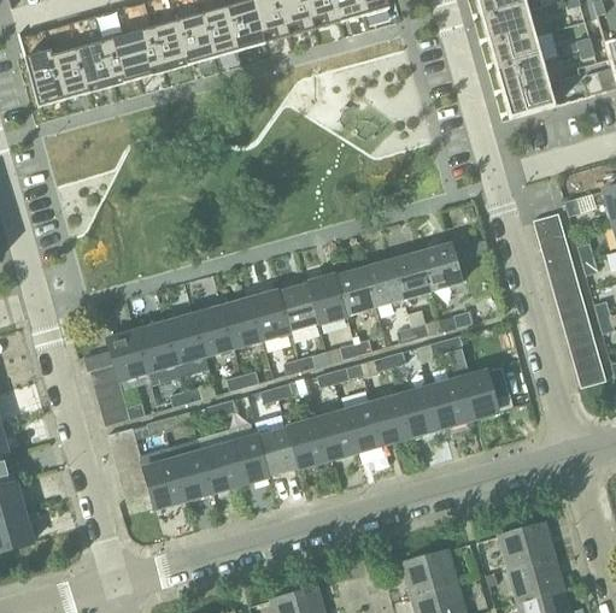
[(253,0),(228,7),(240,51),(252,47),(265,43),(253,0)]
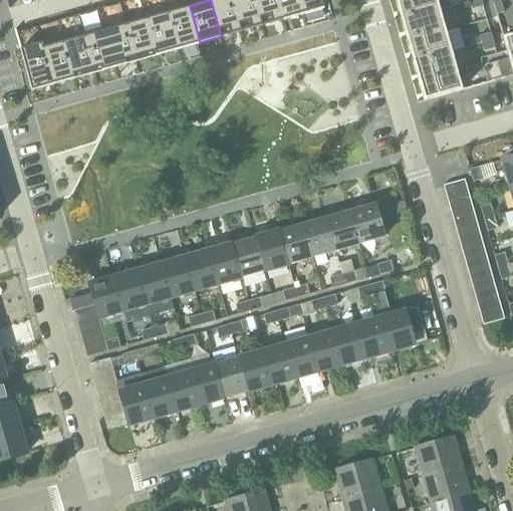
[(211,0),(221,36),(242,30),(233,0),(211,0)]
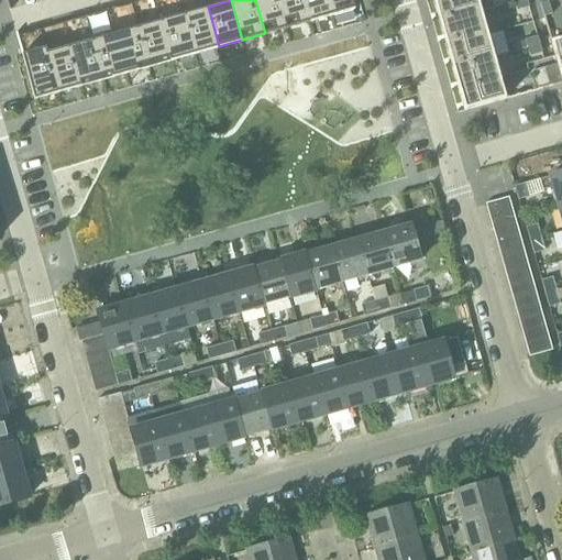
[(255,0),(265,33),(287,26),(279,0),(255,0)]
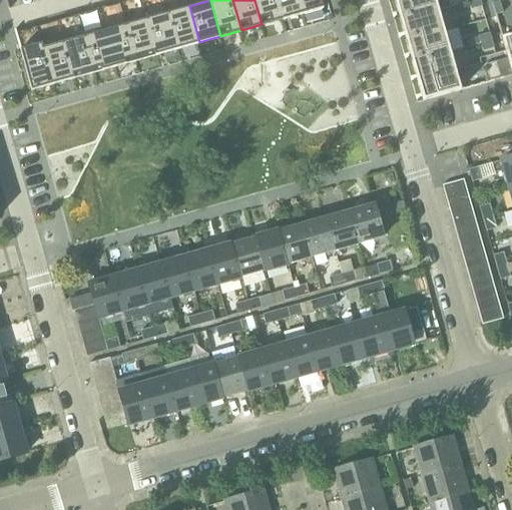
[(254,0),(262,24),(283,18),(278,0),(254,0)]
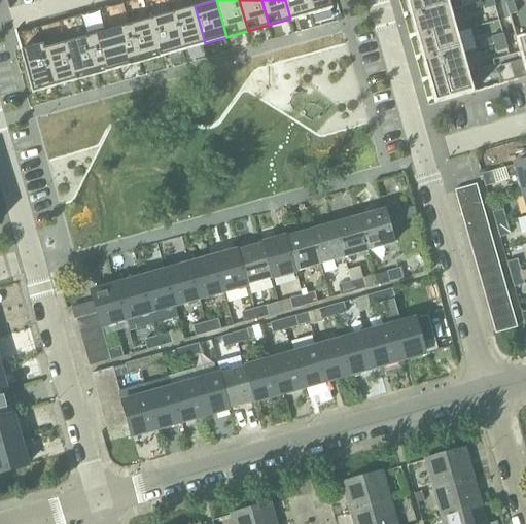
[(285,0),(290,19),(312,12),(308,0),(285,0)]
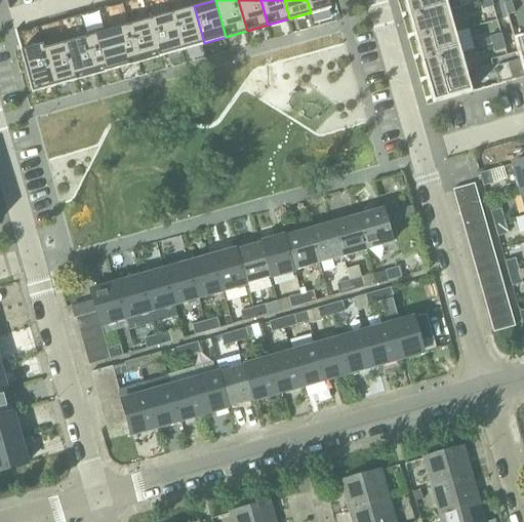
[(307,0),(311,12),(331,7),(328,0),(307,0)]
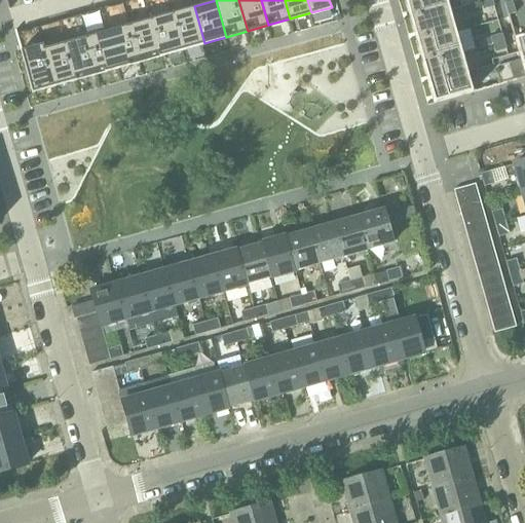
[(407,0),(412,20),(450,8),(448,0),(407,0)]
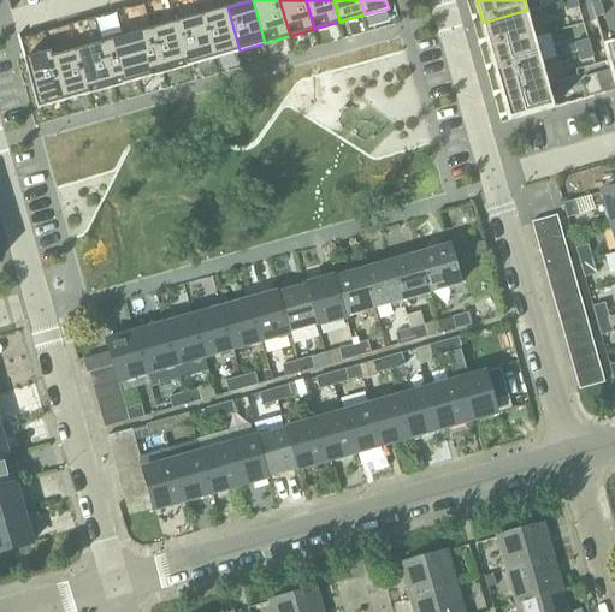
[(578,0),(598,71),(602,81),(604,91),(614,88),(614,0),(578,0)]
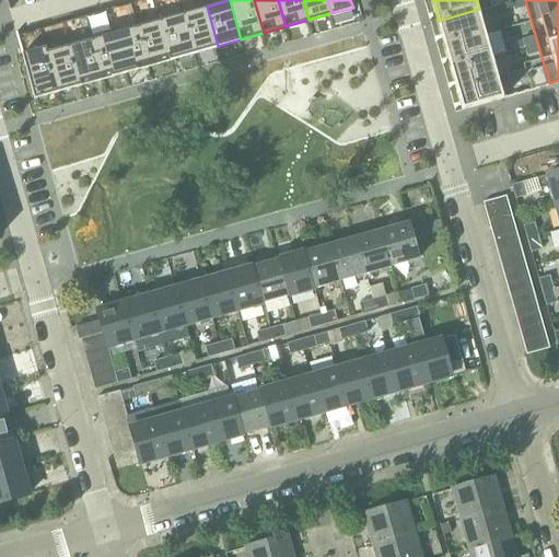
[(207,7),(184,12),(195,53),(207,49),(218,46),(207,7)]
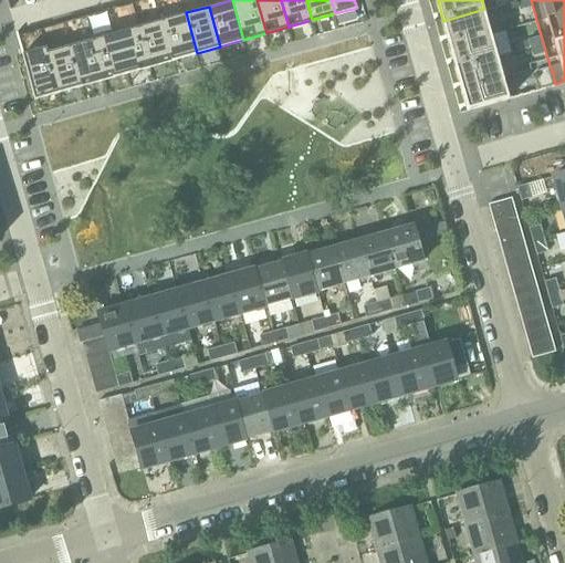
[(491,32),(484,9),(443,21),(450,44),(491,32)]
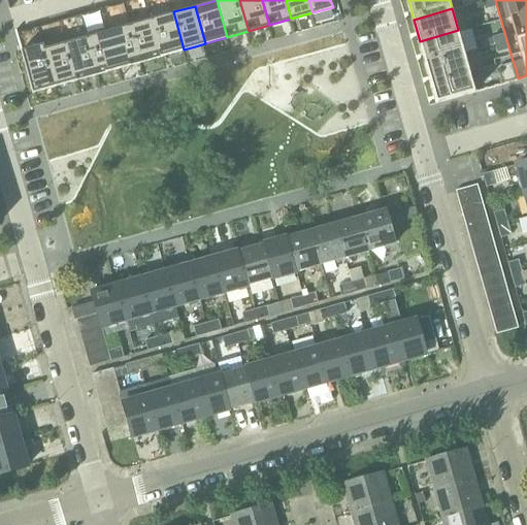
[(173,11),(152,18),(162,55),(173,53),(184,50),(173,11)]
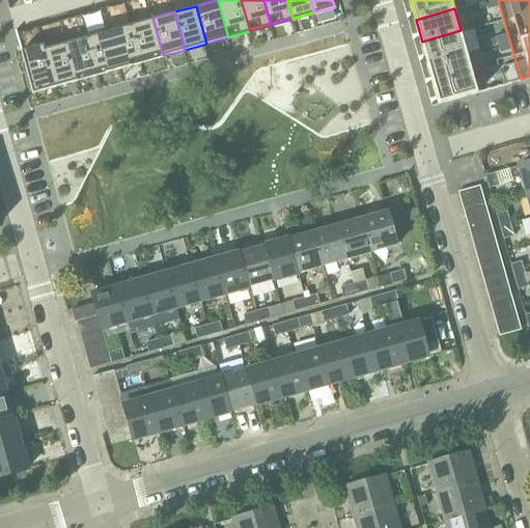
[(152,18),(131,24),(142,61),(163,55),(152,18)]
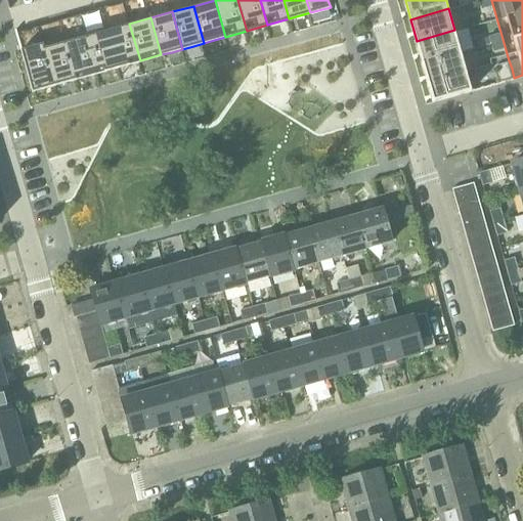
[(129,24),(109,30),(119,67),(140,60),(129,24)]
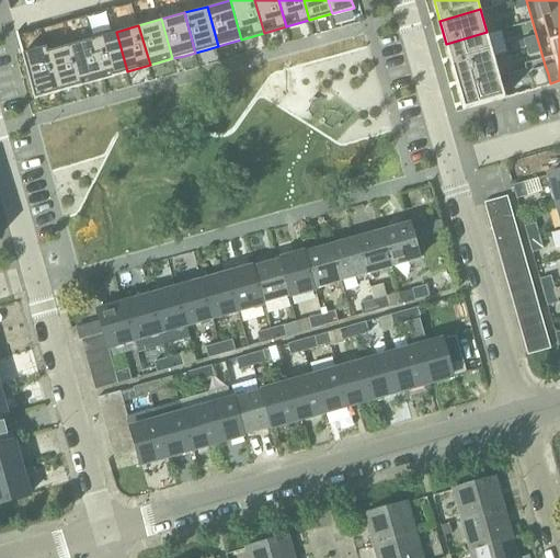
[(116,32),(93,38),(104,78),(127,71),(116,32)]
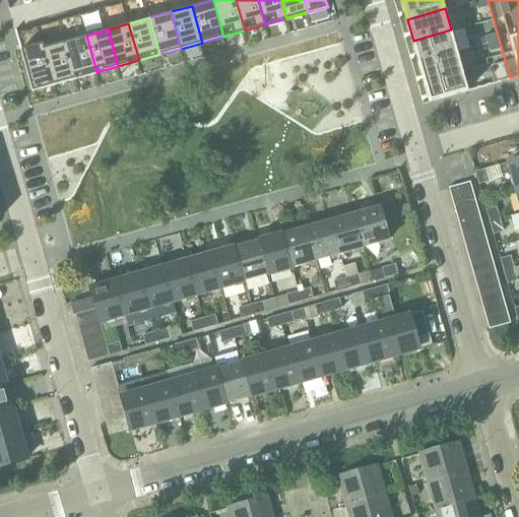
[(418,61),(457,51),(451,29),(413,41),(418,61)]
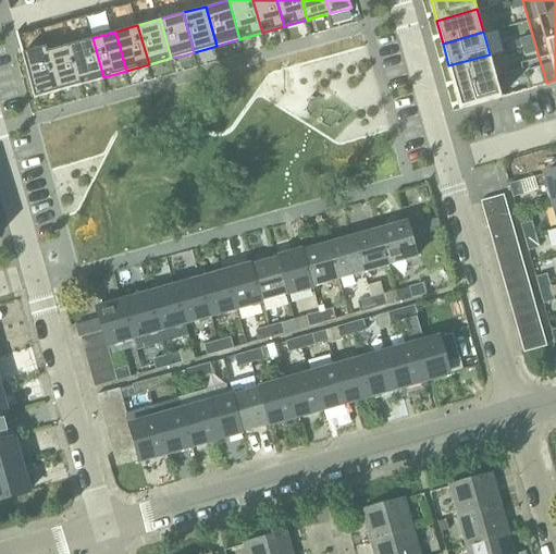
[(523,45),(535,41),(533,33),(520,37),(522,45),(523,45)]
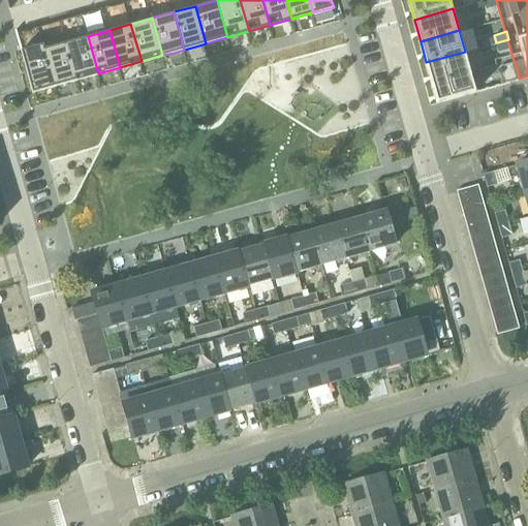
[(494,35),(484,38),(486,45),(496,42),(494,35)]
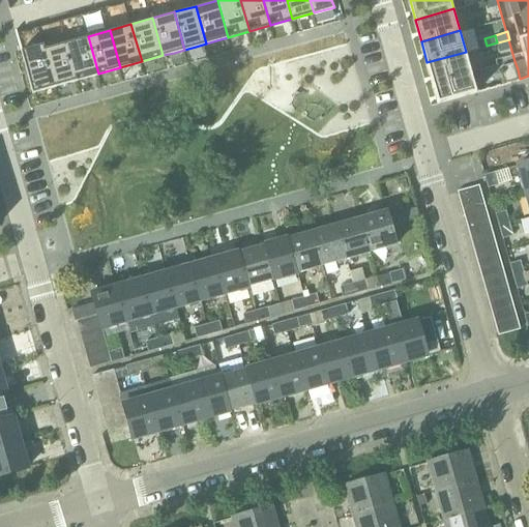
[(88,36),(66,42),(77,80),(98,74),(88,36)]
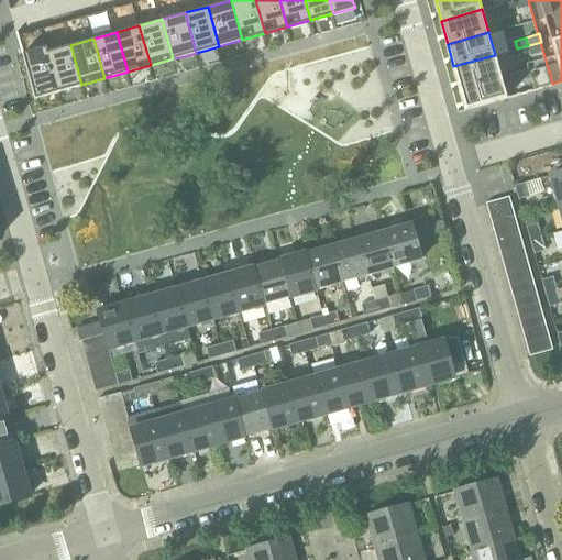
[(543,51),(541,42),(529,45),(531,54),(543,51)]
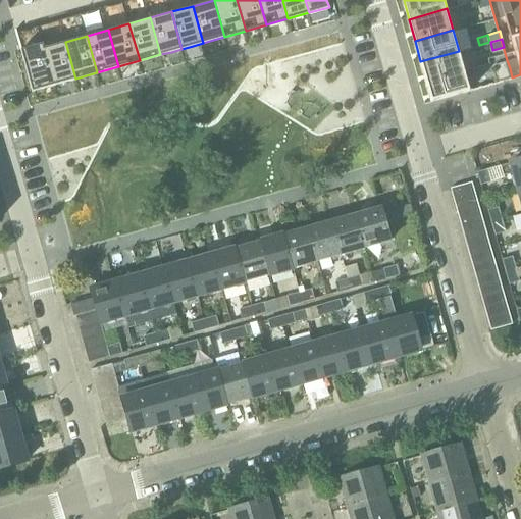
[(65,42),(44,48),(55,85),(75,79),(65,42)]
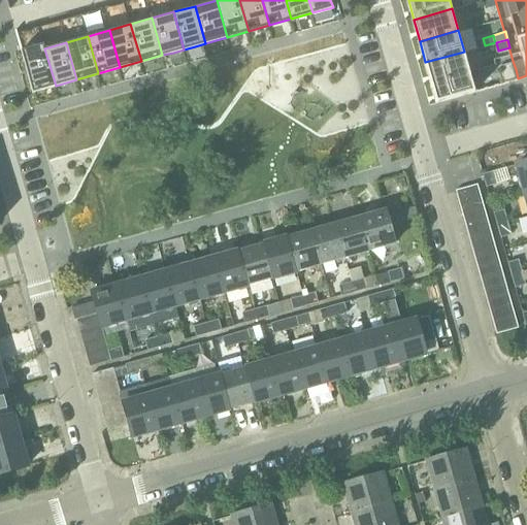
[(43,43),(23,48),(35,91),(56,86),(44,48),(43,43)]
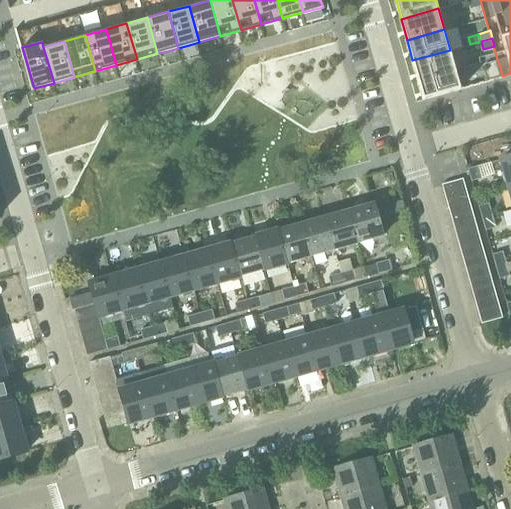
[(418,79),(455,68),(450,50),(412,60),(418,79)]
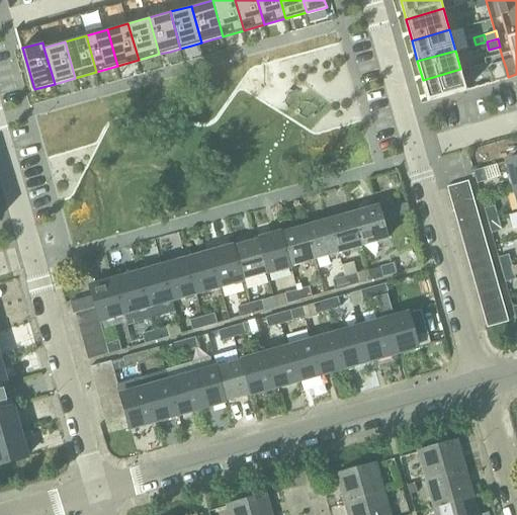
[(491,63),(496,81),(508,77),(506,68),(503,60),(491,63)]
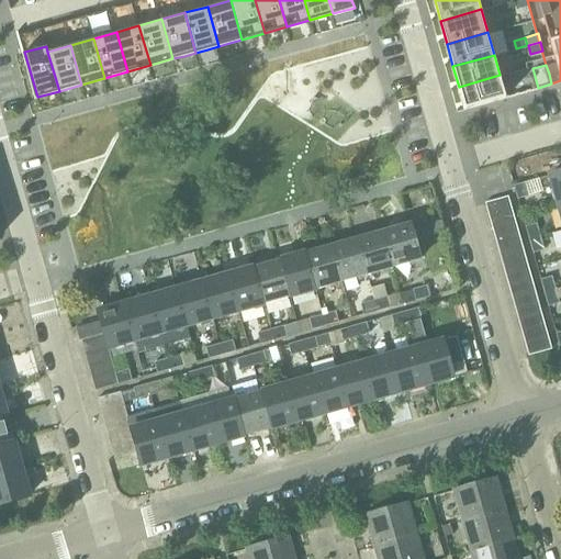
[(464,108),(506,97),(500,75),(459,87),(464,108)]
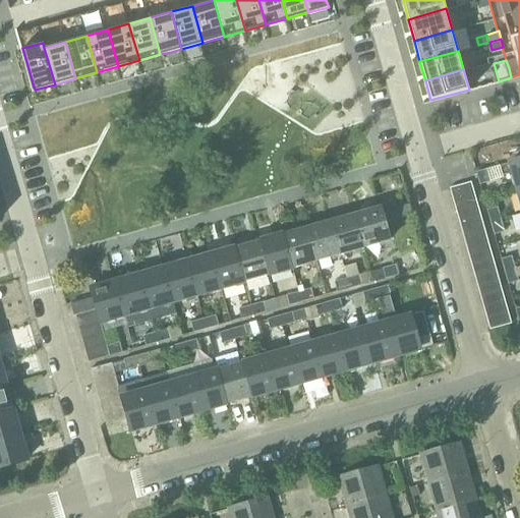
[(517,185),(519,184),(519,157),(510,161),(517,185)]
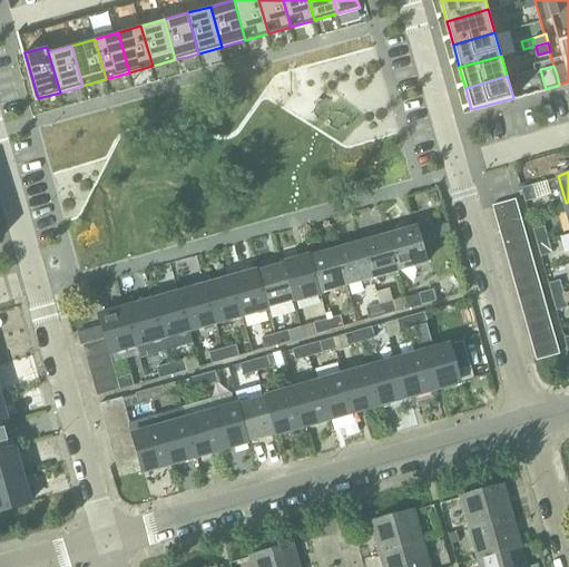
[(533,183),(522,186),(526,199),(537,196),(533,183)]
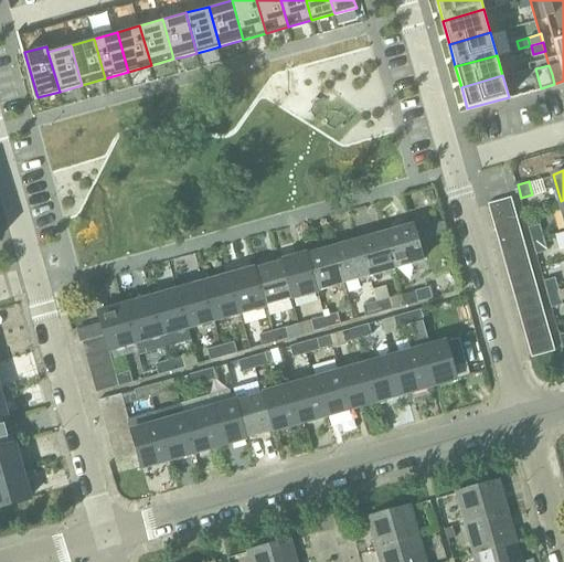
[(488,201),(491,213),(515,207),(511,194),(488,201)]
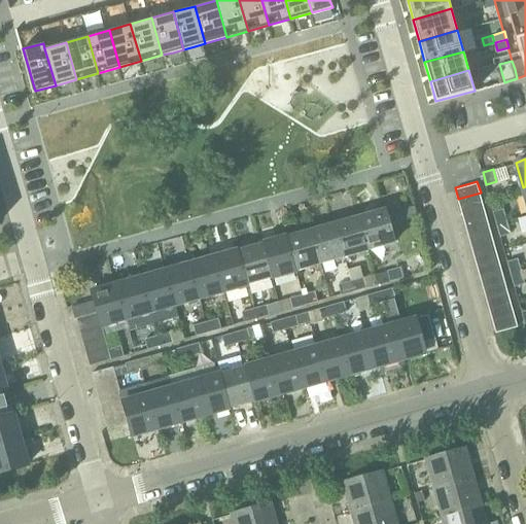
[(461,210),(484,204),(481,193),(458,199),(461,210)]
